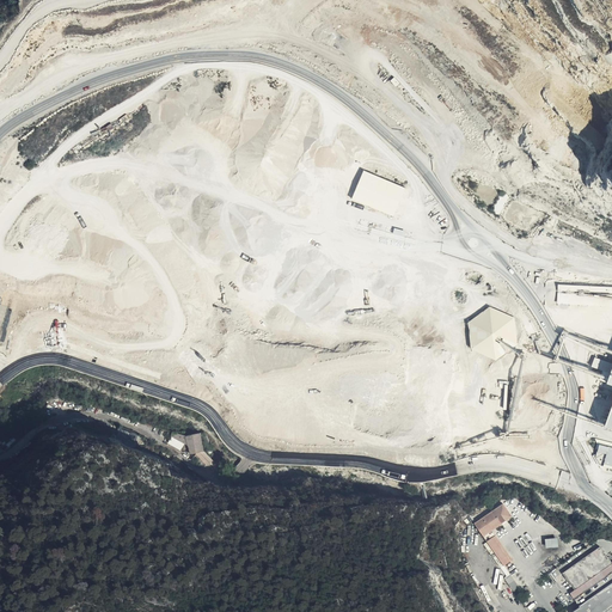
[(395,215),(407,187),(363,170),(353,199),(395,215)]
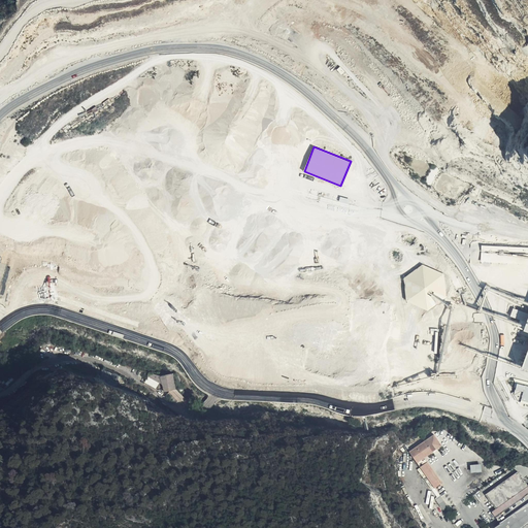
[(483,244),(482,260),(497,261),(497,260),(505,261),(506,255),(500,254),(500,250),(510,250),(510,246),(483,244)]
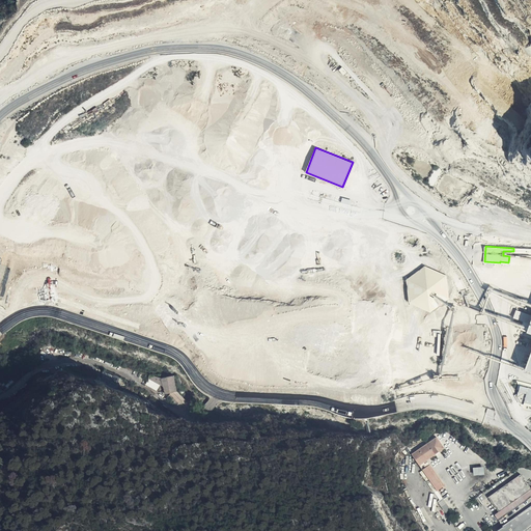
[(449,302),(448,278),(425,268),(407,282),(409,305),(430,315),(445,305),(449,302)]
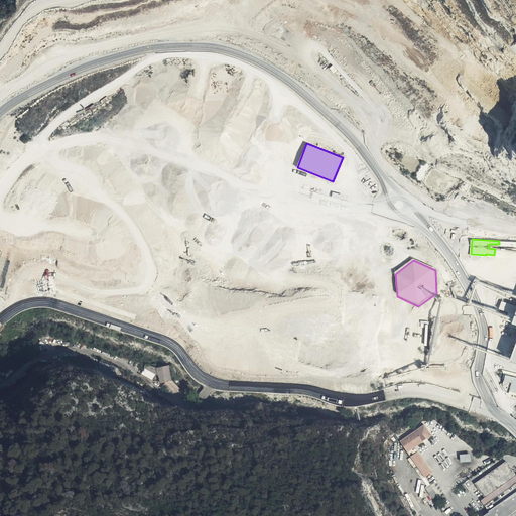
[(50,290),(47,282),(37,285),(39,291),(44,292),(50,290)]
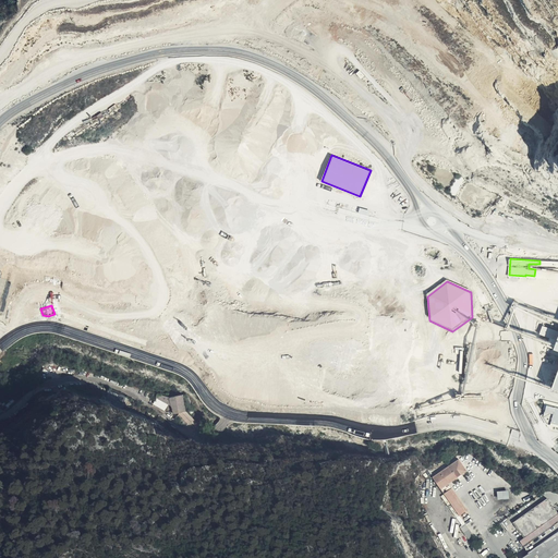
[(416,346),(436,350),(437,343),(417,340),(416,346)]
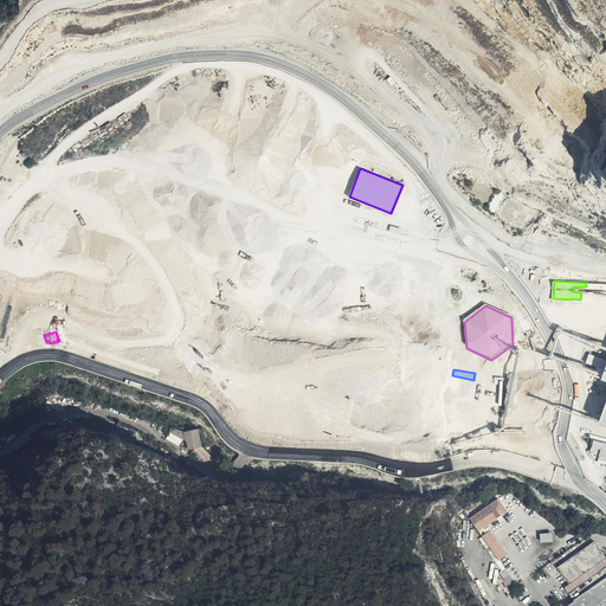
[(191,453),(200,463),(204,459),(206,461),(212,455),(202,446),(199,427),(184,431),(182,431),(172,427),(169,431),(184,439),(185,439),(187,450),(193,449),(194,450),(191,453)]
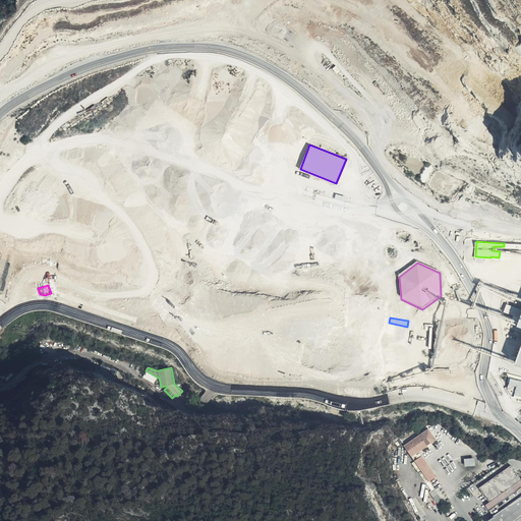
[(520,397),(520,380),(511,378),(508,388),(512,395),(520,397)]
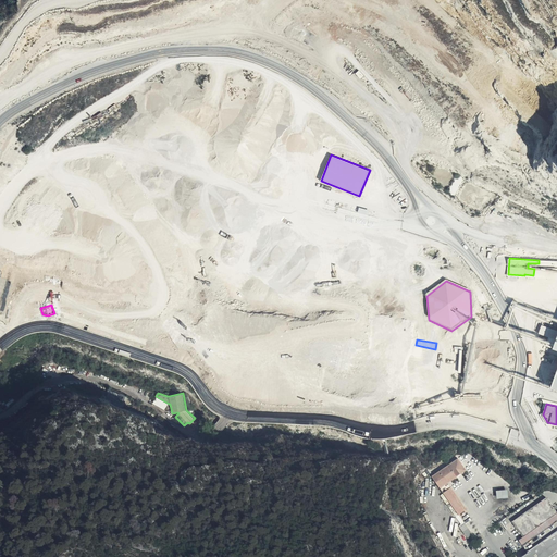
[(447,480),(448,482),(467,469),(458,456),(443,467),(445,473),(447,480)]
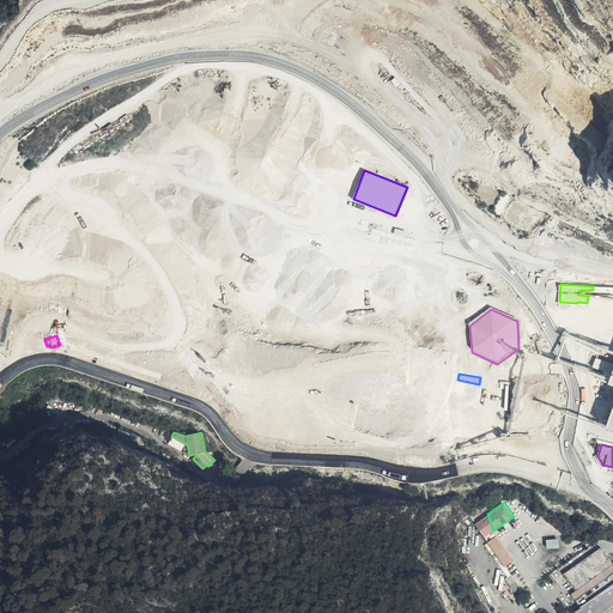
[(503,559),(509,554),(493,533),(496,540),(498,547),(502,559),(503,559)]
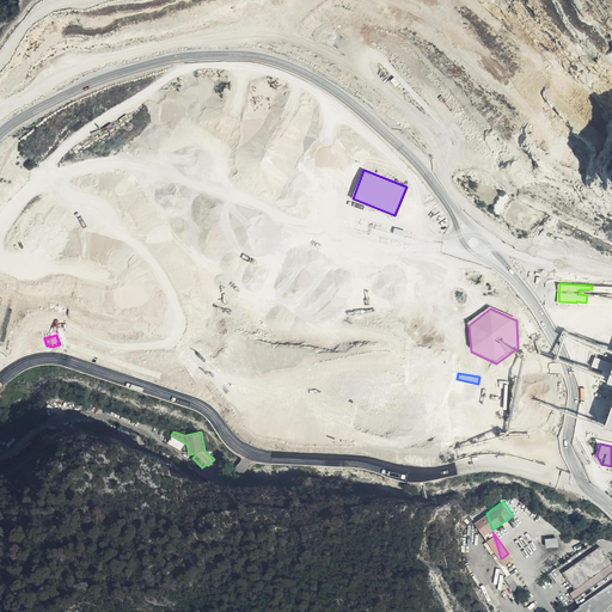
[(563,573),(575,589),(611,563),(600,546),(563,573)]
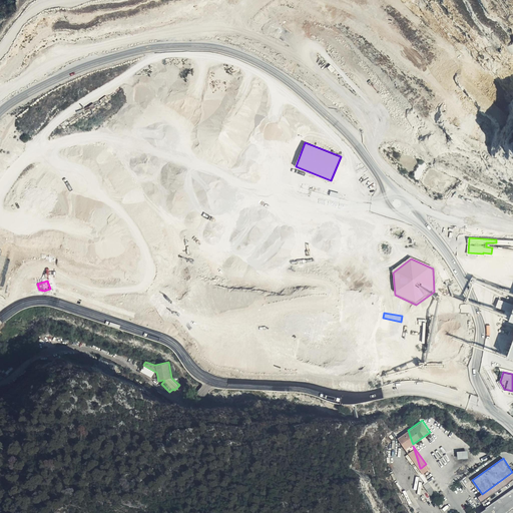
[(421,468),(422,474),(430,469),(426,464),(421,468)]
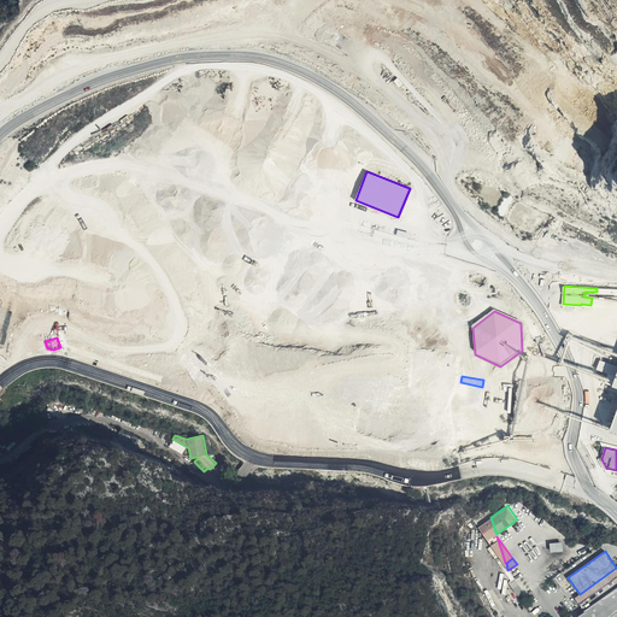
[(585,601),(616,576),(616,566),(616,568),(580,594),(585,601)]
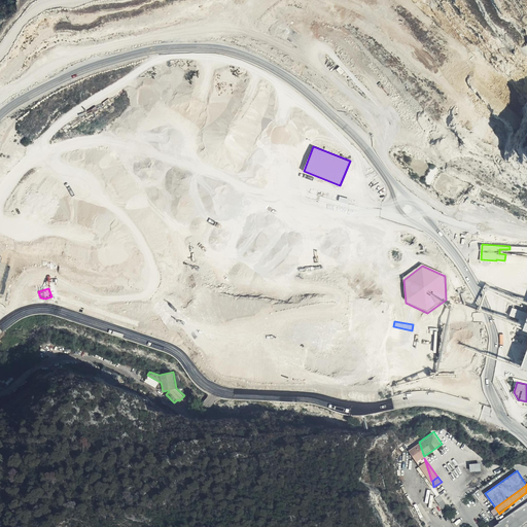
[(521,526),(526,523),(526,492),(499,514),(494,516),(498,522),(494,525),(493,526),(521,526)]
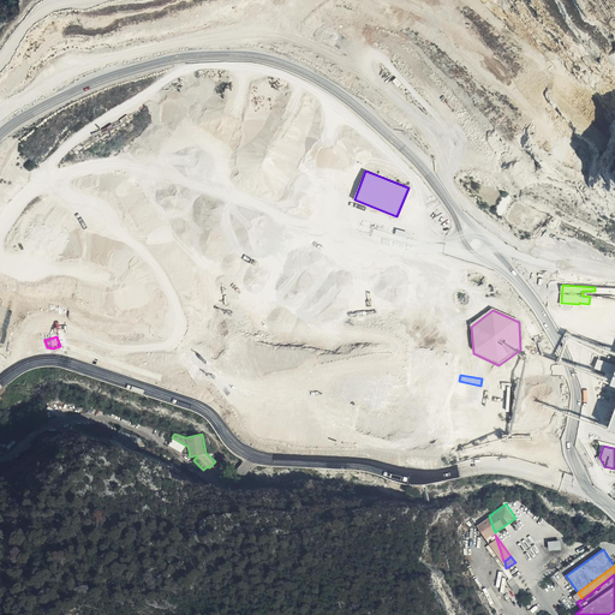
[(511,581),(512,587),(520,598),(525,595),(514,579),(511,581)]
